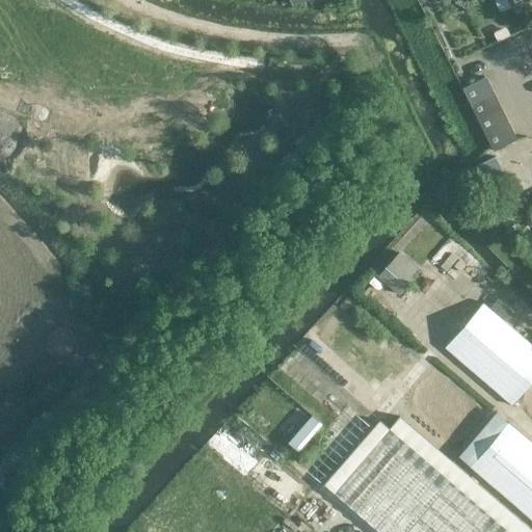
[(485,76),(461,87),(469,102),(493,90),(485,76)]
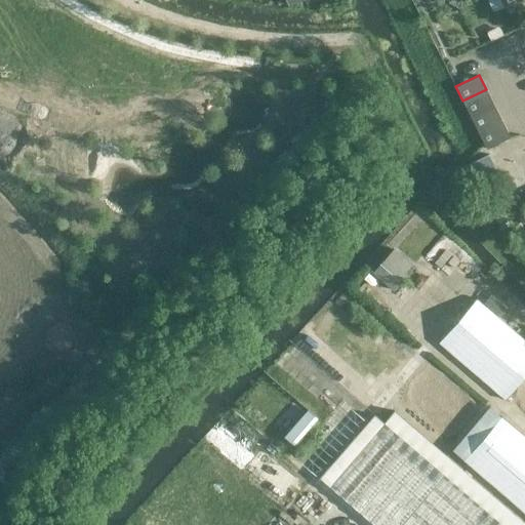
[(486,89),(462,101),(470,116),(494,105),(486,89)]
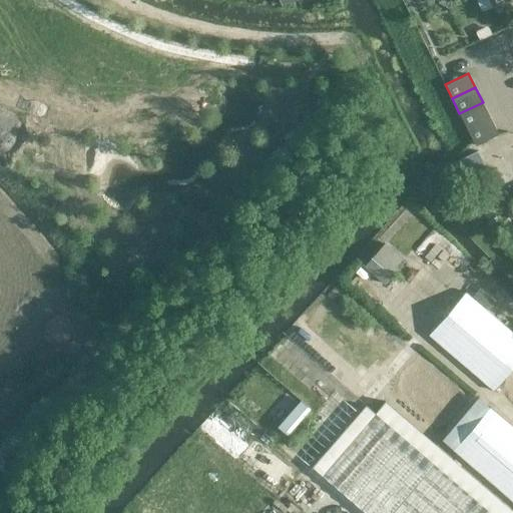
[(483,102),(459,113),(466,127),(490,116),(483,102)]
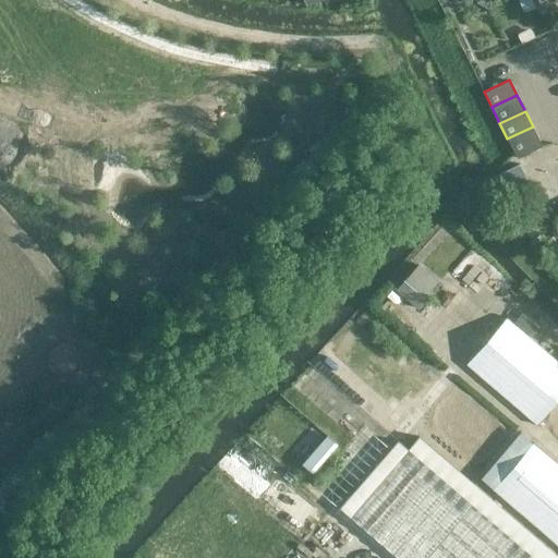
[(533,126),(507,138),(513,152),(517,158),(542,146),(533,126)]
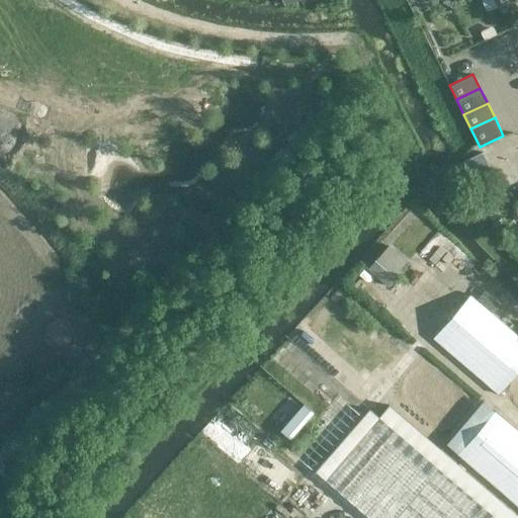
[(389,244),(367,268),(389,287),(410,263),(389,244)]
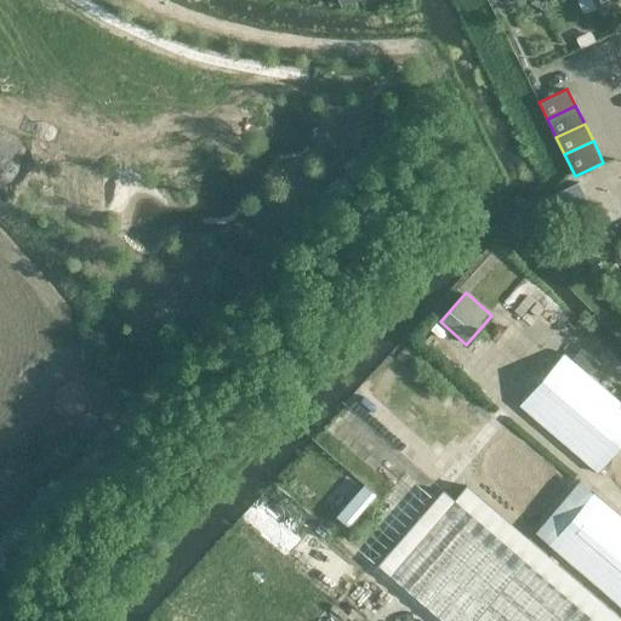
[(534,533),(620,607),(620,517),(579,480),(534,533)]
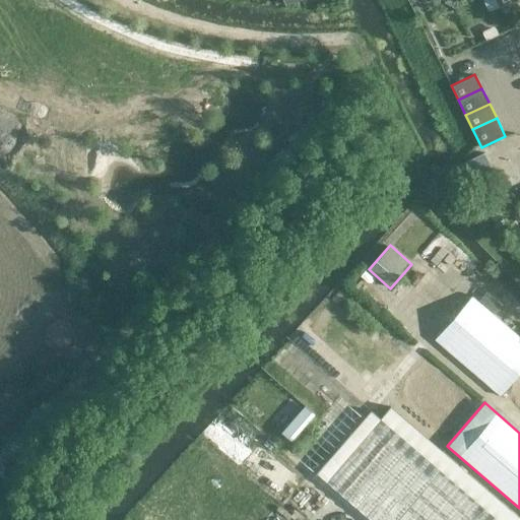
[(326,481),(371,519),(498,519),(380,418),(326,481)]
